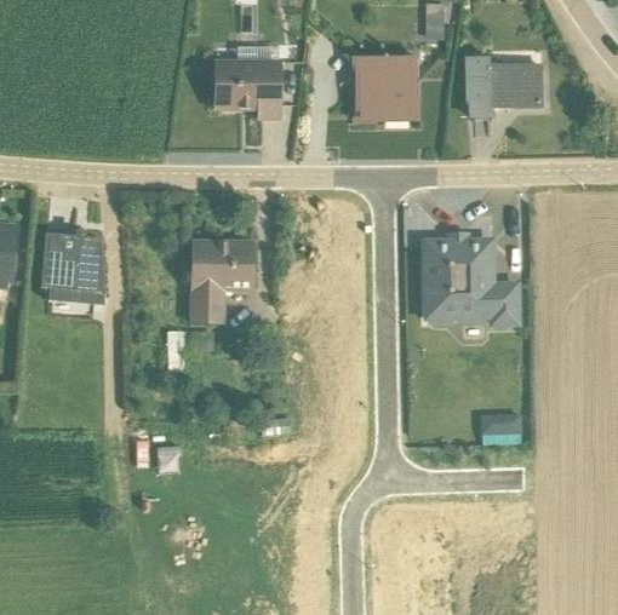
[(452,11),(442,3),(439,6),(436,4),(427,16),(442,29),(452,18),(448,15),(452,11)]
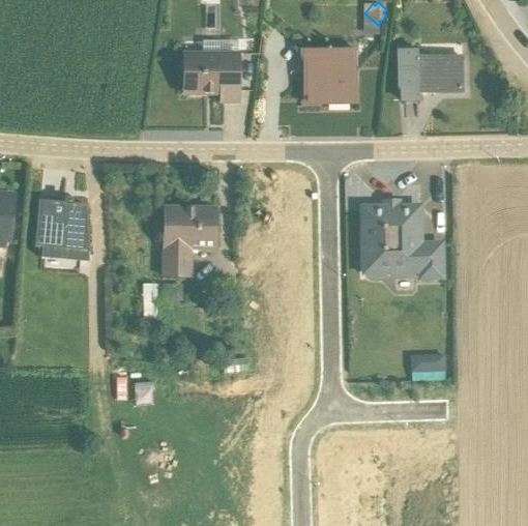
[(184,50),(184,91),(221,92),(221,99),(239,99),(239,51),(238,51),(238,39),(203,39),(203,50),(184,50)]
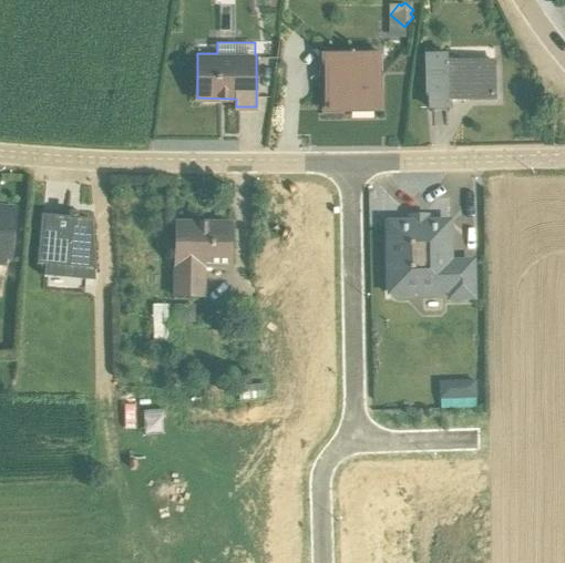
[(455,43),(455,53),(502,53),(502,43),(455,43)]
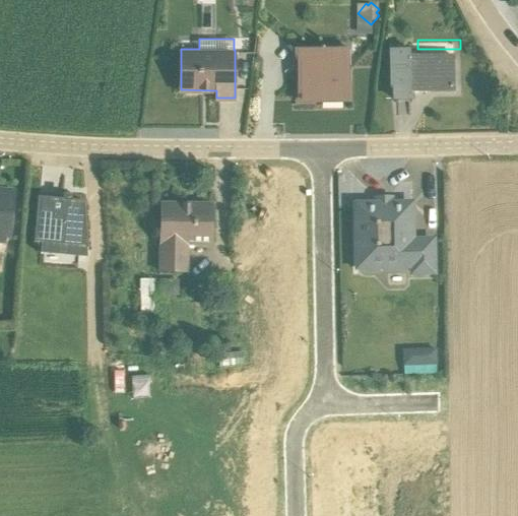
[(301,98),(349,98),(348,47),(300,47),(301,98)]
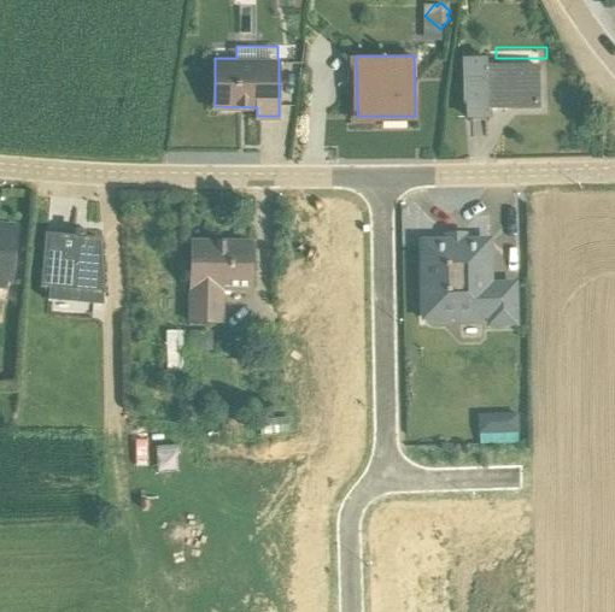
[(468,58),(469,115),(490,115),(490,105),(491,105),(540,104),(539,65),(490,65),(488,58),(468,58)]
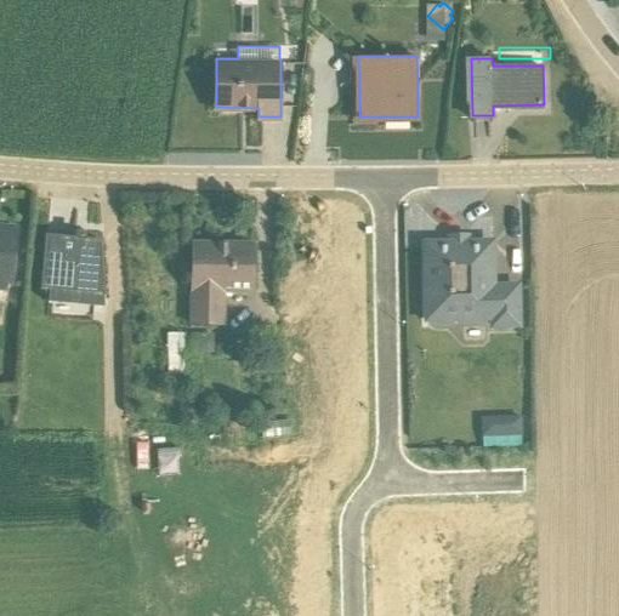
[(7,284),(12,285),(16,226),(0,223),(0,289),(7,290),(7,284)]
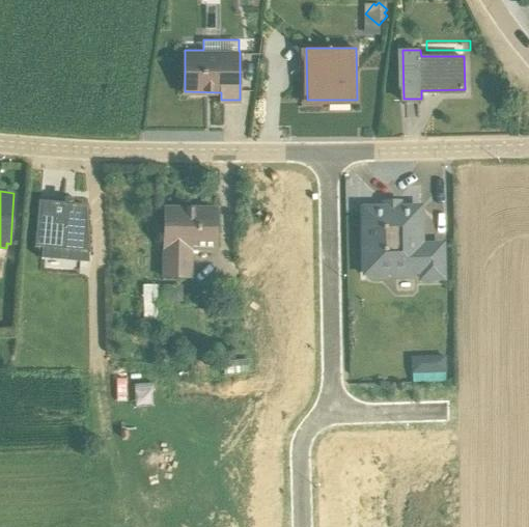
[(42,202),(43,195),(39,194),(34,247),(42,248),(42,257),(89,260),(90,260),(88,252),(90,252),(86,203),(64,201),(64,196),(62,196),(62,204),(42,202)]
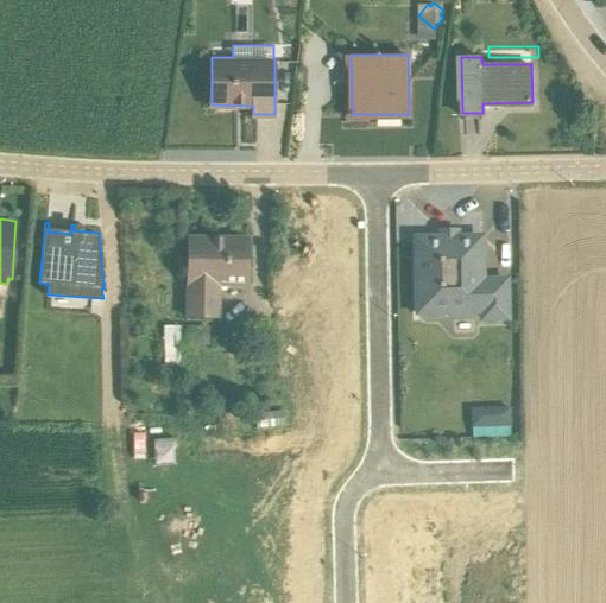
[(417,236),(418,313),(421,313),(421,317),(444,317),(444,313),(479,312),(479,321),(511,319),(510,274),(481,275),(481,235),(461,236),(461,227),(437,227),(437,236),(417,236)]
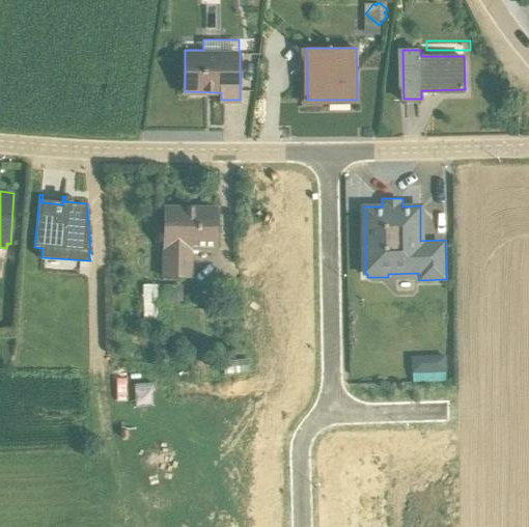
[(165,206),(164,276),(193,277),(193,250),(215,250),(216,206),(165,206)]
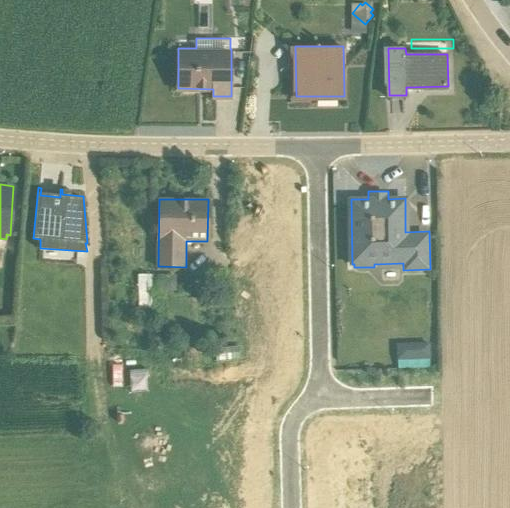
[(176,289),(177,273),(157,272),(157,289),(176,289)]
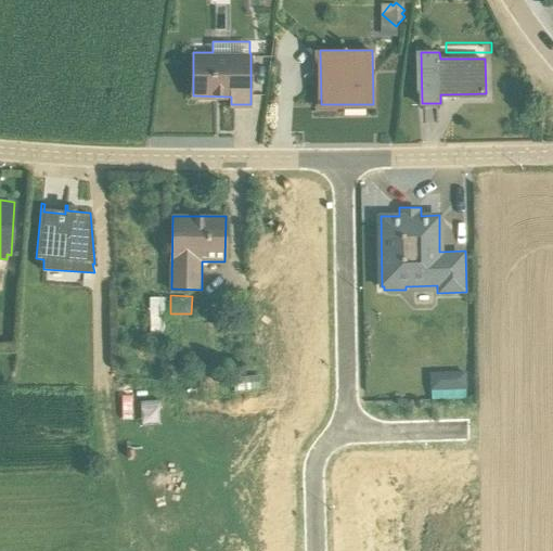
[(164,296),(150,296),(151,333),(165,333),(164,296)]
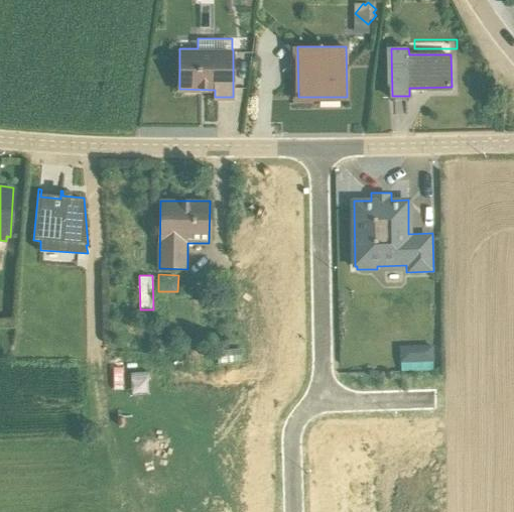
[(402,361),(435,360),(435,342),(402,343),(402,361)]
